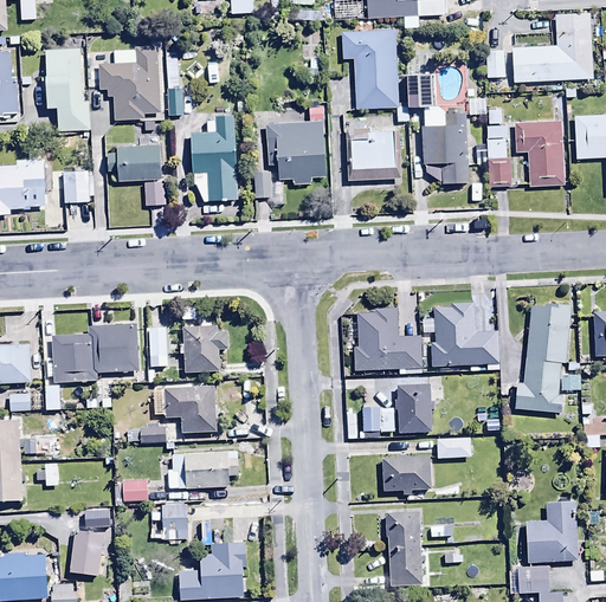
[(0,0),(0,28),(6,28),(5,0),(20,0),(21,19),(37,18),(36,0),(0,0)]
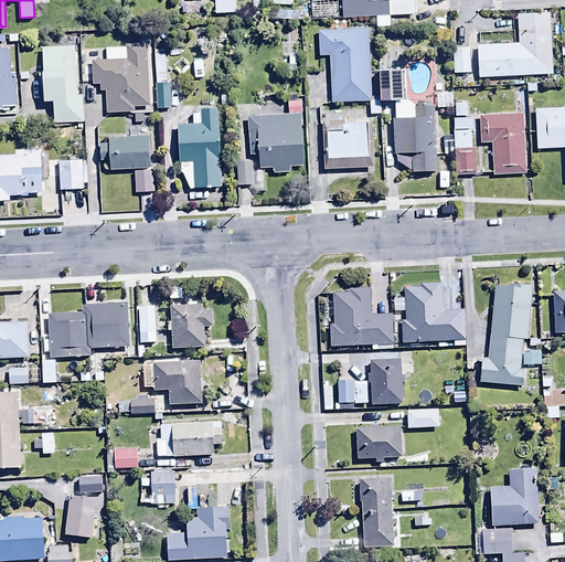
[(213,0),(214,12),(236,11),(235,0),(213,0)]
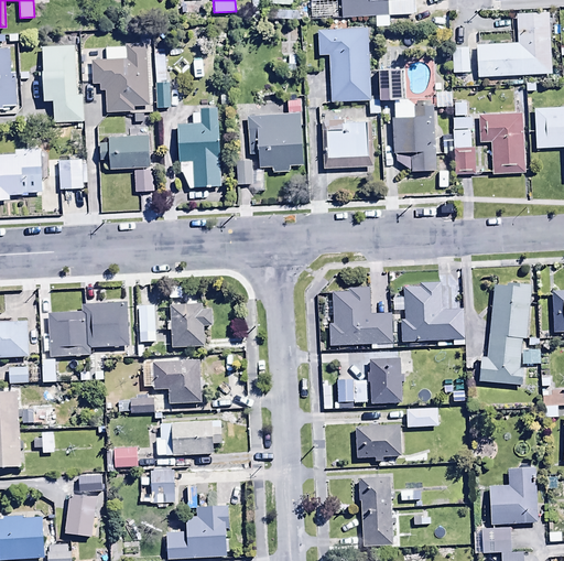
[(340,0),(343,17),(389,13),(388,0),(340,0)]
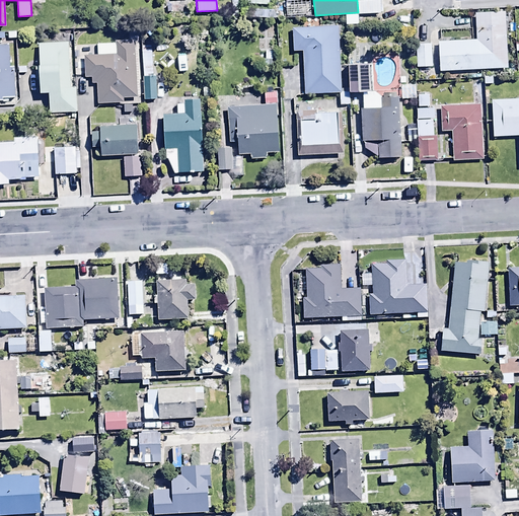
[(508,66),(506,9),(474,10),(475,39),(438,40),(439,69),(508,66)]
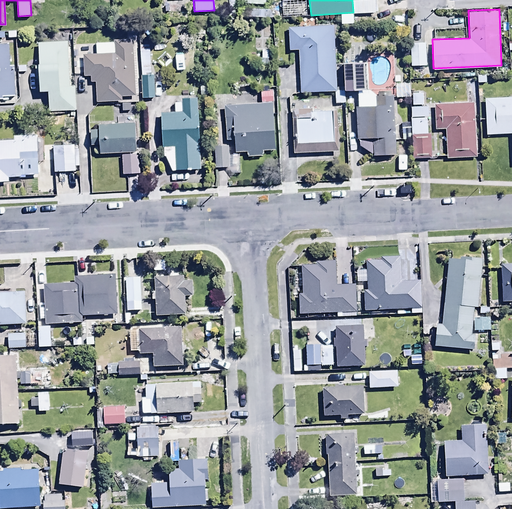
[(336,90),(335,25),(288,26),(289,49),(300,49),(301,91),(336,90)]
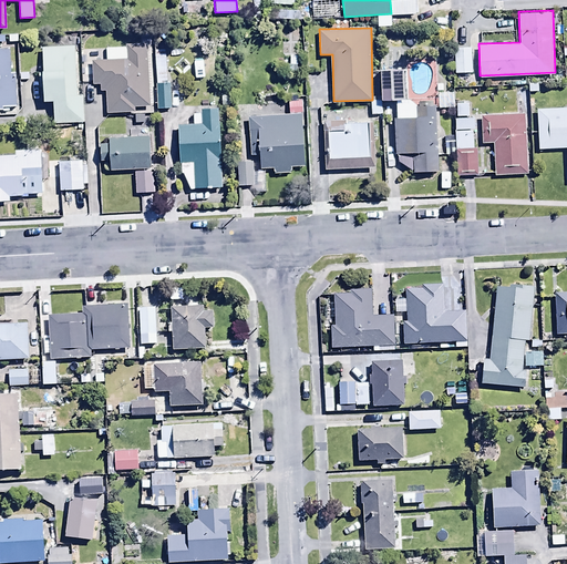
[(126,45),(106,47),(106,58),(91,58),(92,82),(101,82),(101,90),(107,89),(109,112),(135,111),(135,105),(148,105),(146,42),(126,42),(126,45)]
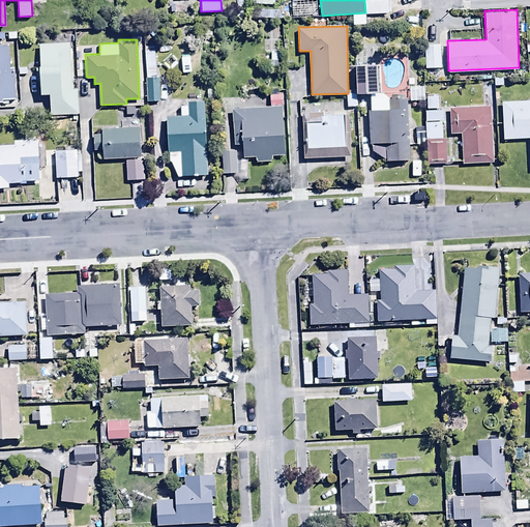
[(72,41),(41,42),(42,92),(50,92),(50,115),(72,114),(72,121),(80,121),(80,88),(72,88),(72,41)]
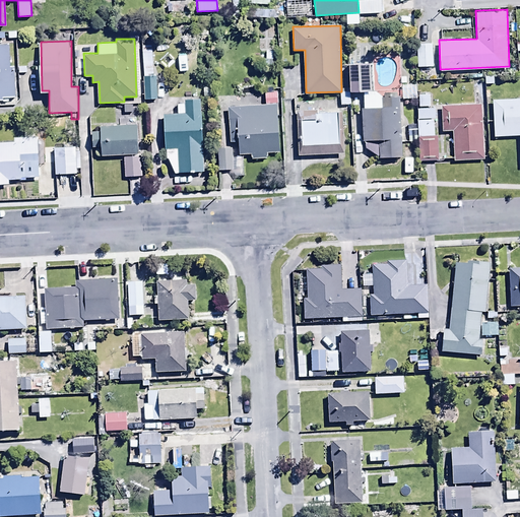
[(0,98),(4,98),(3,97),(16,95),(15,65),(10,65),(9,43),(0,42),(0,98)]
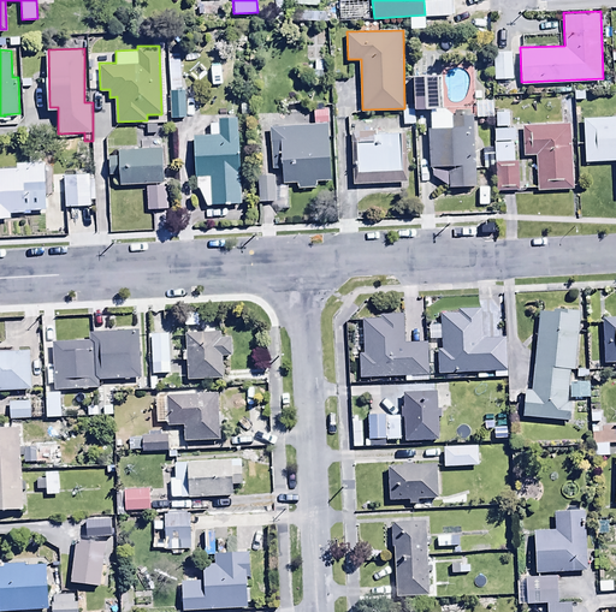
[(511,49),(493,49),(495,78),(513,77),(511,49)]
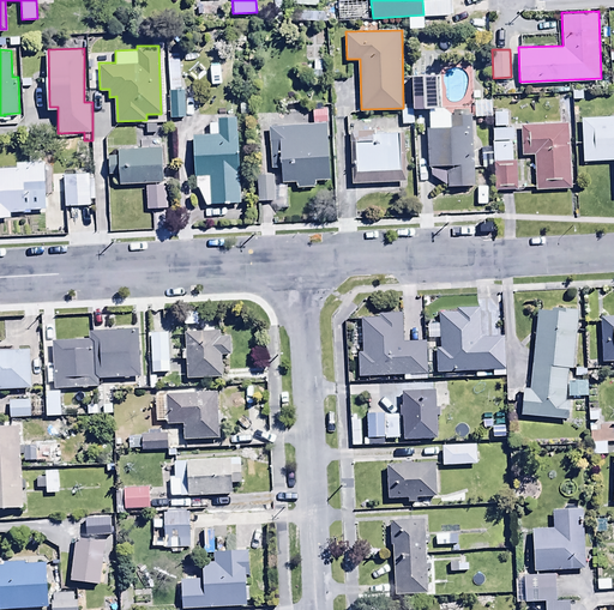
[(432,171),(449,185),(475,183),(471,113),(469,113),(469,108),(453,108),(453,112),(441,112),(441,107),(437,107),(435,74),(411,76),(413,107),(429,107),(429,126),(427,126),(428,164),(432,164),(432,171)]
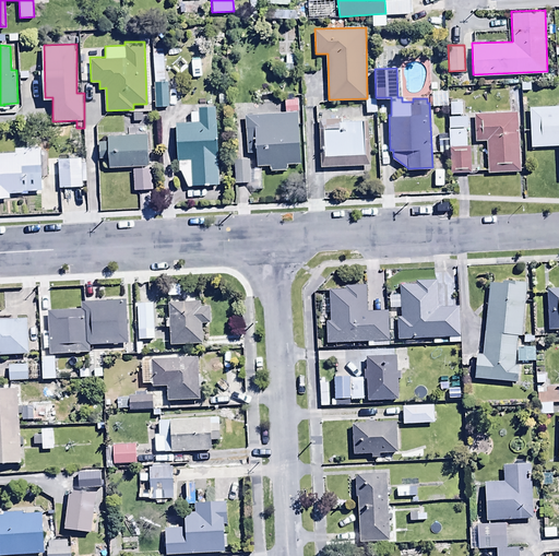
[(168,81),(154,81),(155,107),(168,106),(168,81)]
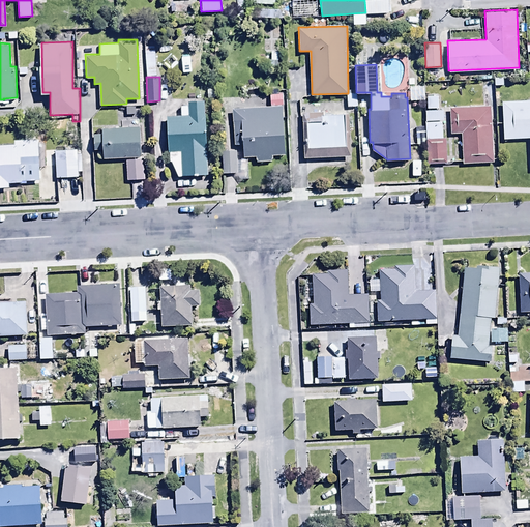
[(423,85),(409,85),(410,99),(424,99),(423,85)]
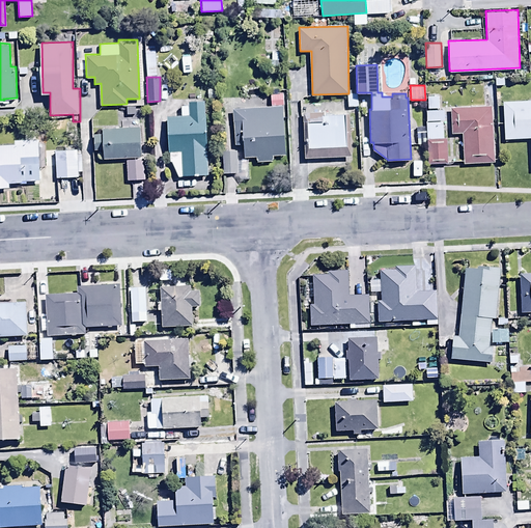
[(286,155),(283,90),(271,91),(271,105),(232,108),(234,144),(242,143),(243,158),(256,157),(256,162),(273,161),(273,156),(286,155)]
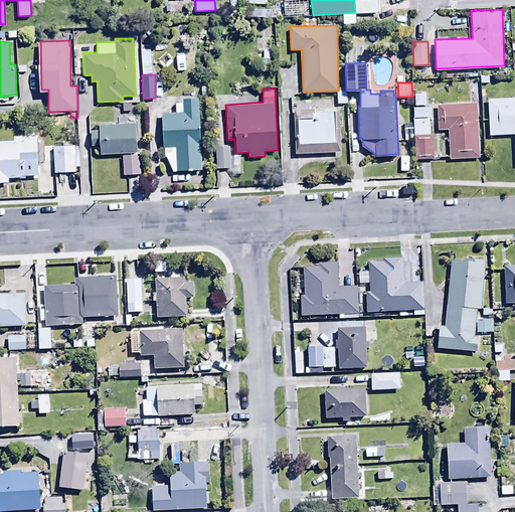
[(434,157),(433,134),(430,134),(430,116),(432,116),(432,104),(426,104),(426,91),(414,91),(414,107),(412,107),(412,122),(404,122),(404,139),(414,138),(414,157),(434,157)]
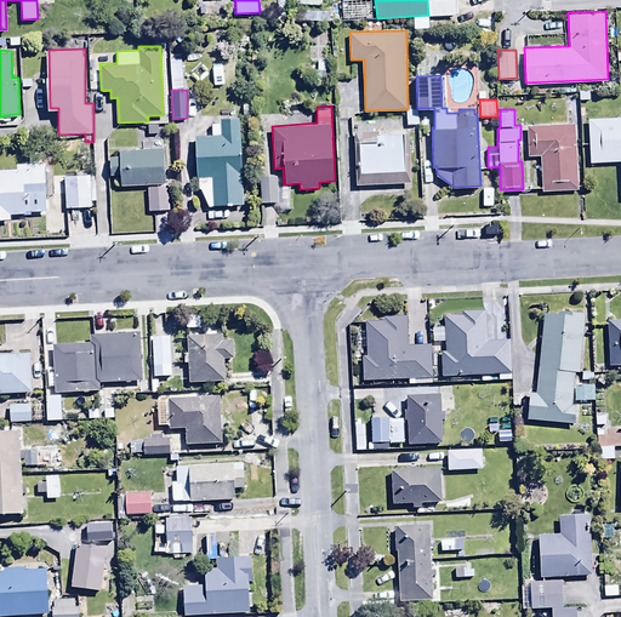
[(620,114),(588,116),(590,163),(620,161),(620,173),(620,114)]
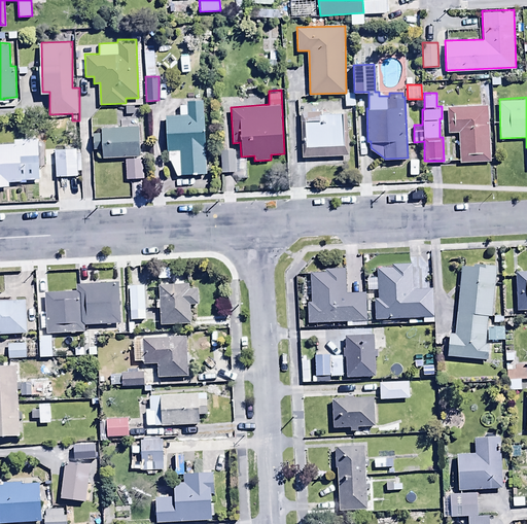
[(170,158),(178,173),(206,172),(203,100),(188,100),(188,104),(180,104),(180,115),(166,115),(167,149),(170,149),(170,158)]
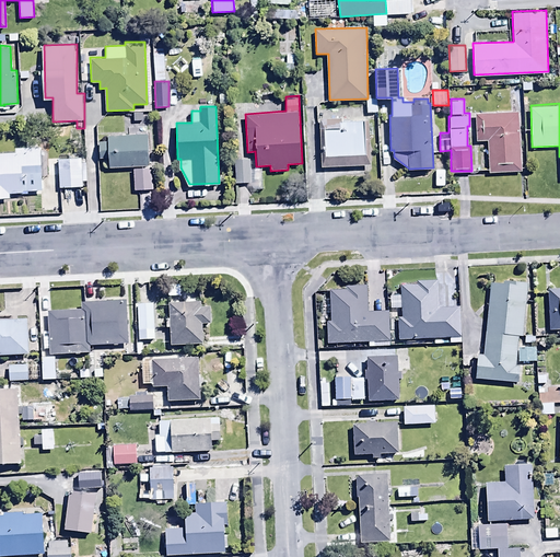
[(321,123),(321,164),(370,164),(369,115),(363,115),(363,106),(316,107),(317,123),(321,123)]
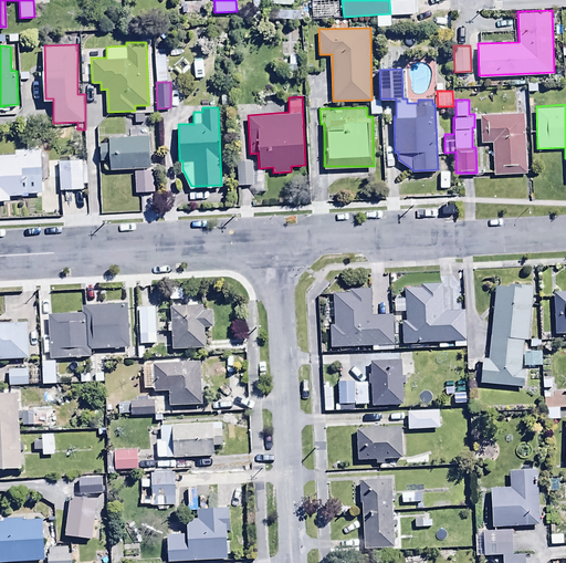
[(526,171),(523,112),(480,114),(481,142),(492,142),(493,173),(526,171)]
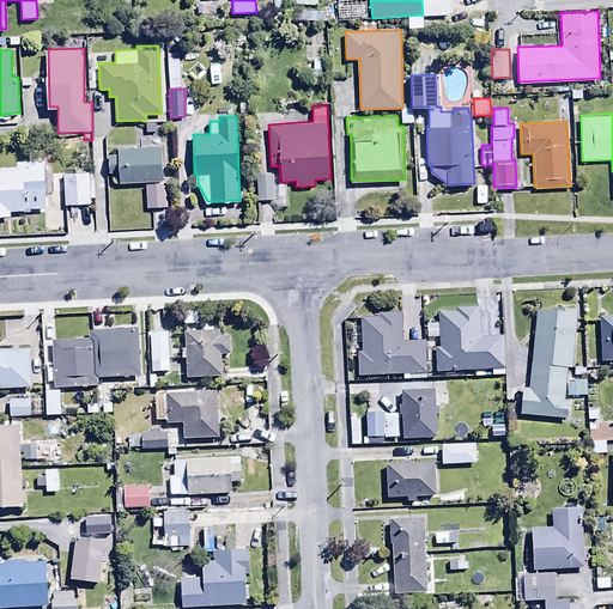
[(164,145),(119,146),(119,153),(109,153),(110,172),(119,171),(120,181),(165,180),(164,145)]
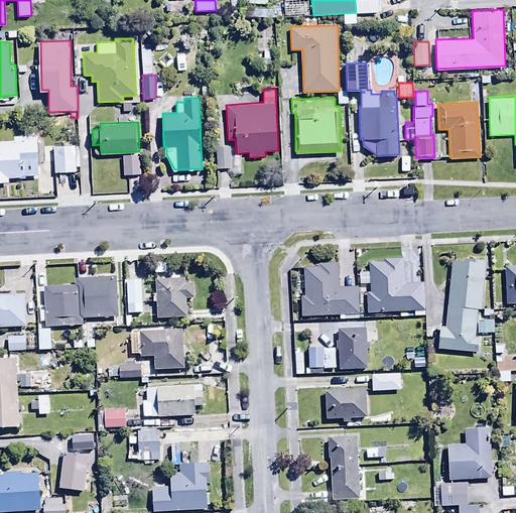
[(14,139),(0,139),(0,181),(7,181),(7,177),(20,177),(20,174),(40,173),(39,160),(44,159),(43,137),(38,137),(38,134),(14,135),(14,139)]
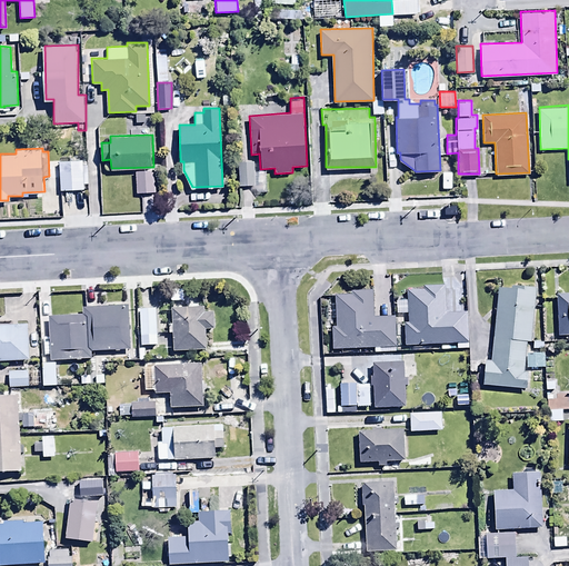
[(82,148),(60,148),(60,180),(83,179),(82,148)]
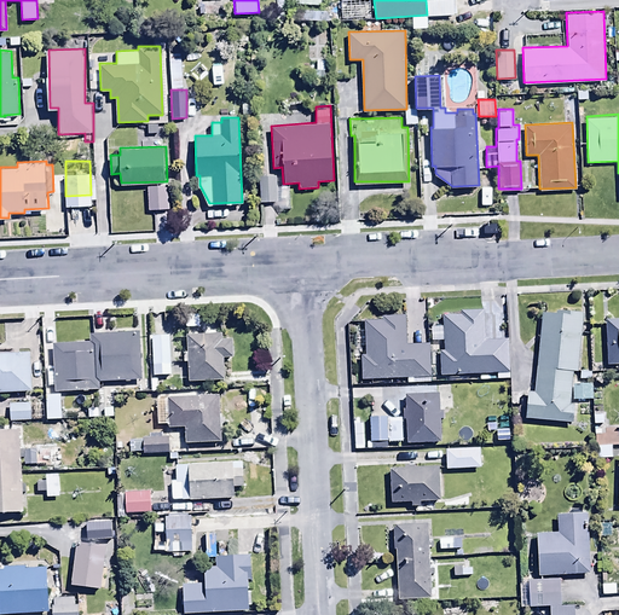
[(275,175),(258,175),(258,202),(275,202),(275,175)]
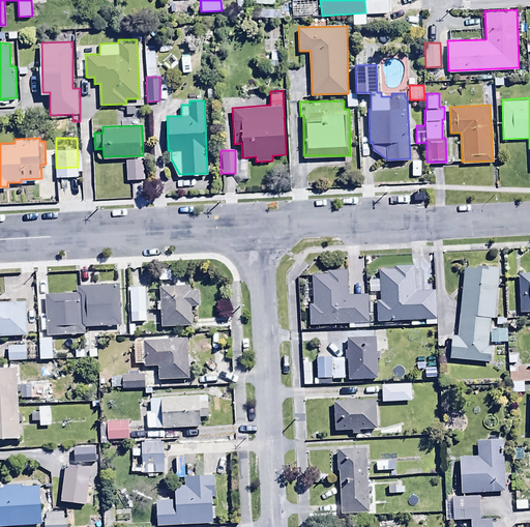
[(144,157),(126,158),(127,178),(145,177),(144,157)]
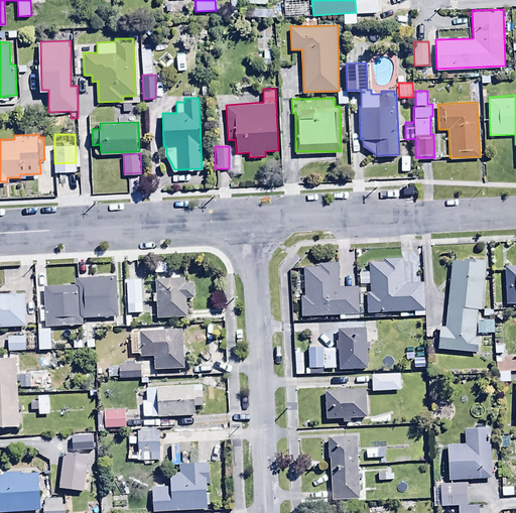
[(366,290),(366,311),(425,310),(424,281),(404,282),(404,257),(384,258),(384,262),(369,262),(369,272),(358,272),(359,283),(369,283),(369,290),(366,290)]
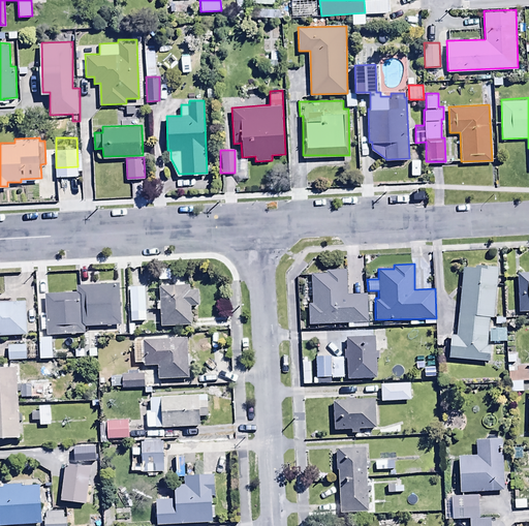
[(474,268),(463,267),(457,334),(450,334),(447,356),(490,360),(491,345),(488,345),(491,315),(494,316),(499,267),(475,265),(474,268)]
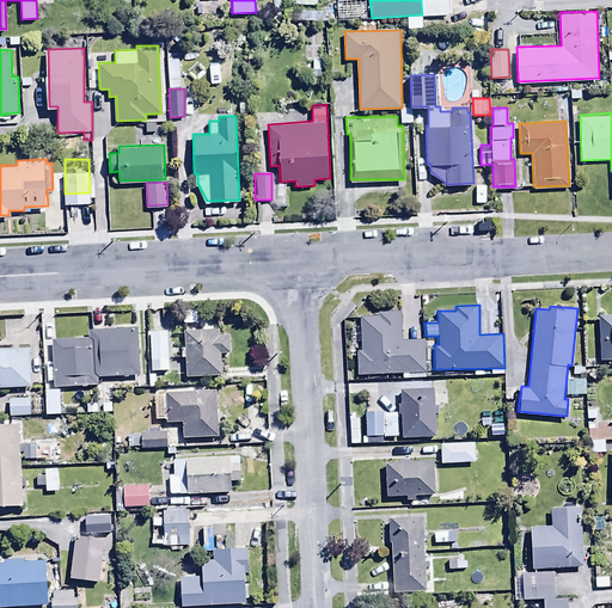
[(197,309),(184,309),(184,321),(197,321),(197,309)]
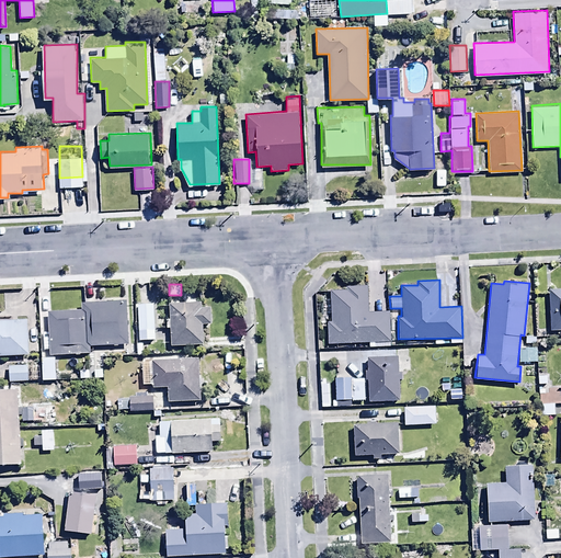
[(328,321),(329,343),(369,342),(369,346),(389,345),(388,311),(369,311),(368,286),(347,286),(347,288),(330,289),(330,300),(322,300),(322,309),(331,309),(331,321),(328,321)]
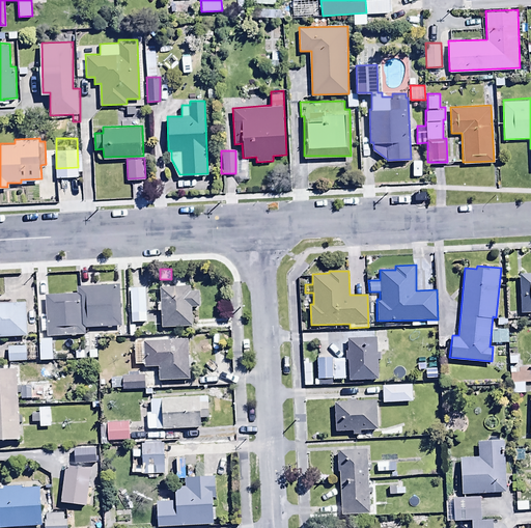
[(530,271),(521,272),(522,311),(530,310),(530,271)]
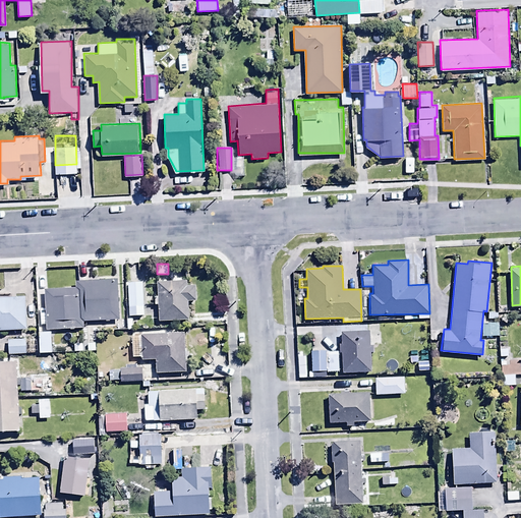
[(170,272),(170,280),(158,280),(159,294),(155,295),(156,304),(159,304),(160,320),(189,319),(188,300),(196,300),(195,284),(188,284),(187,279),(181,279),(180,271),(170,272)]
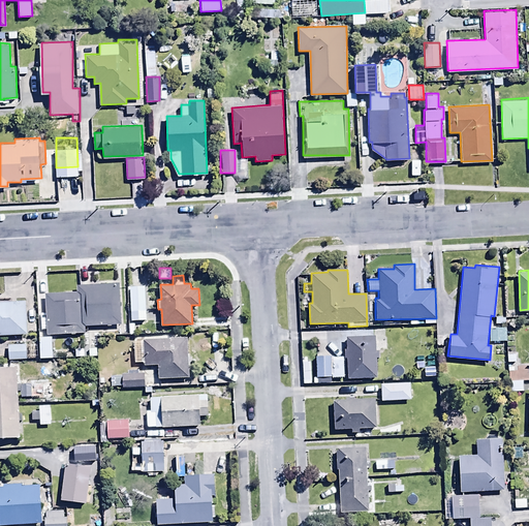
[(78,290),(44,292),(47,334),(86,332),(86,325),(121,322),(119,282),(78,284),(78,290)]
